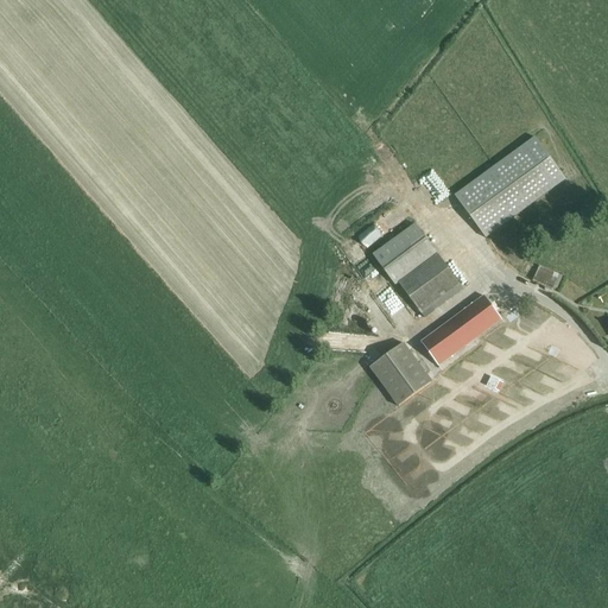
[(455,196),(486,239),(565,181),(534,138),(455,196)]
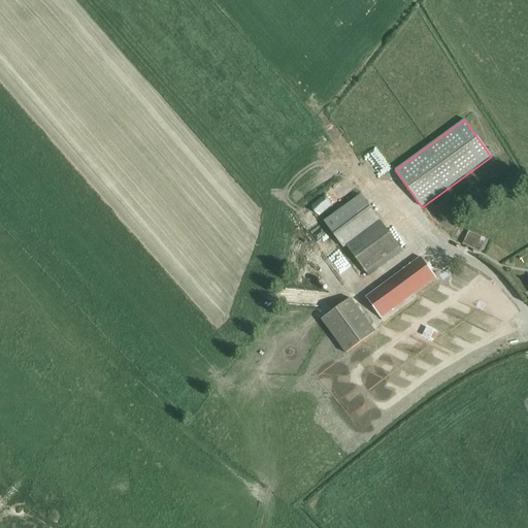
[(384,172),(393,166),(378,145),(369,153),(384,172)]
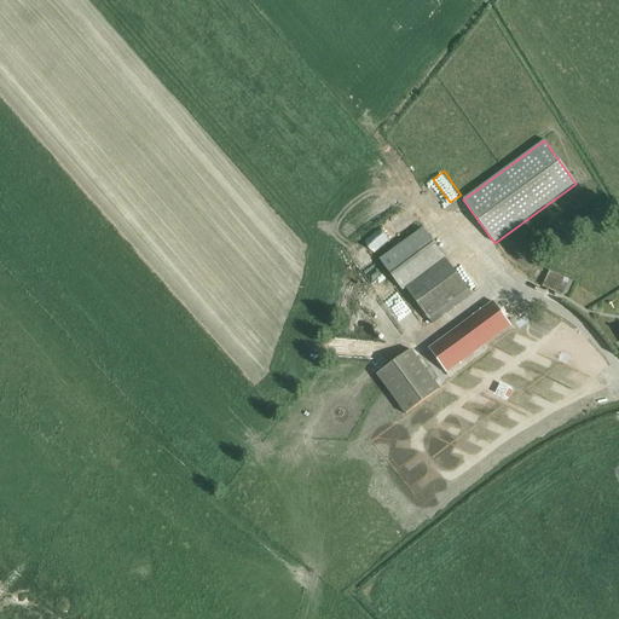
[(415,197),(408,202),(417,218),(426,212),(415,197)]
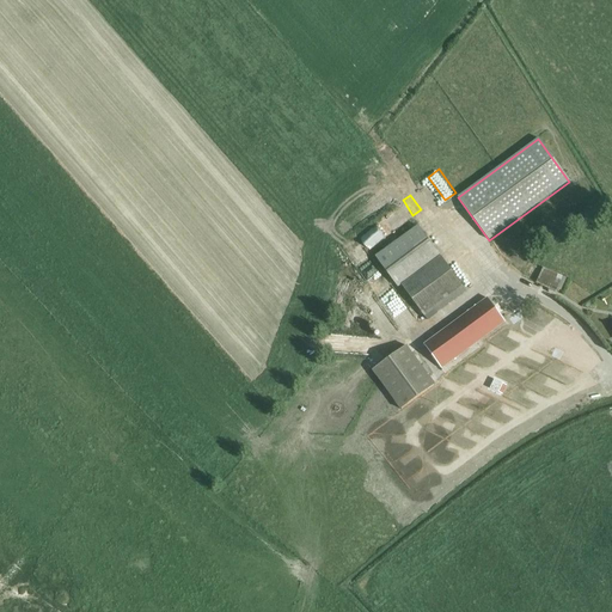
[(402,286),(423,314),(463,287),(418,227),(375,258),(397,287),(402,286)]
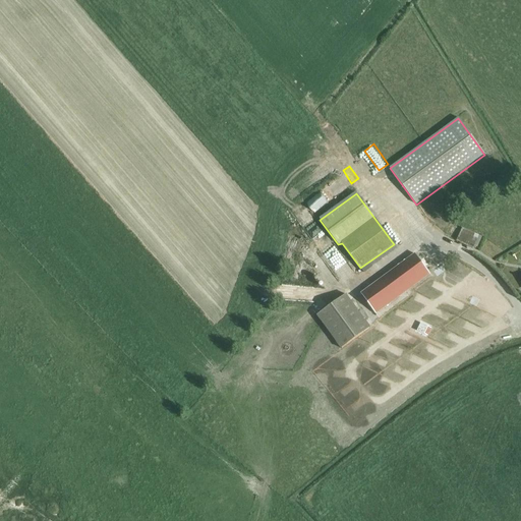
[(385,221),(398,244),(414,235),(401,212),(385,221)]
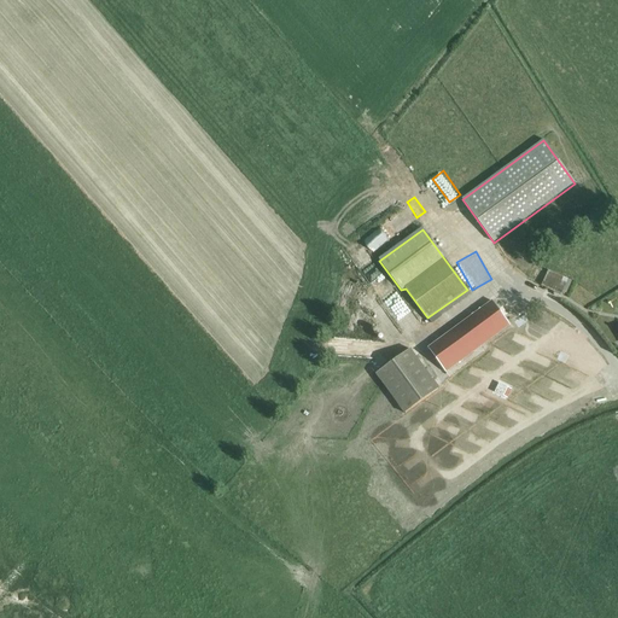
[(548,272),(542,286),(565,296),(573,278),(560,273),(558,277),(548,272)]
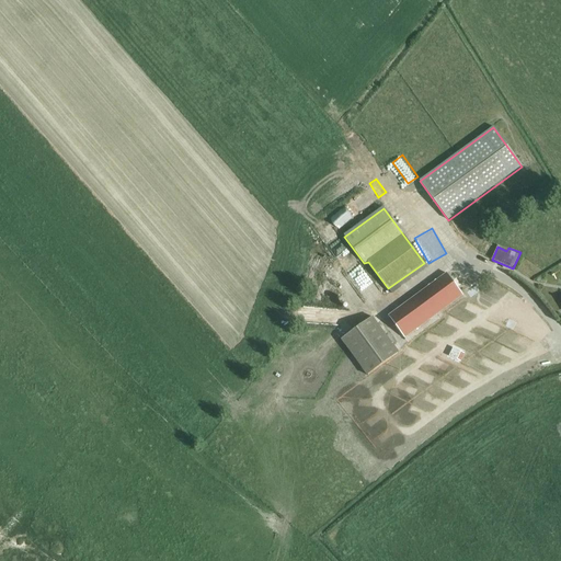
[(388,317),(404,338),(462,296),(447,274),(388,317)]
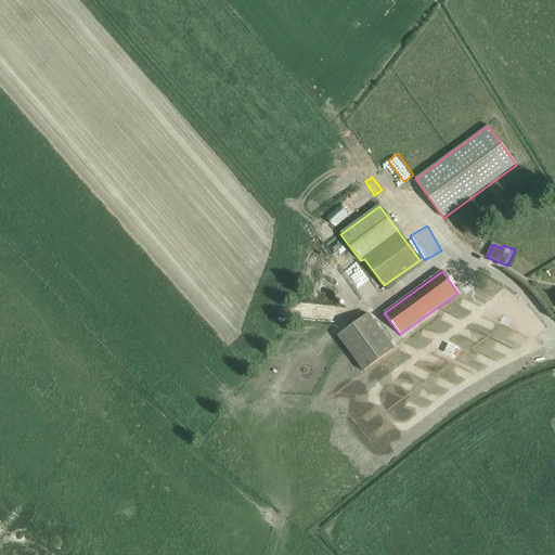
[(363,372),(395,349),(368,313),(337,336),(363,372)]
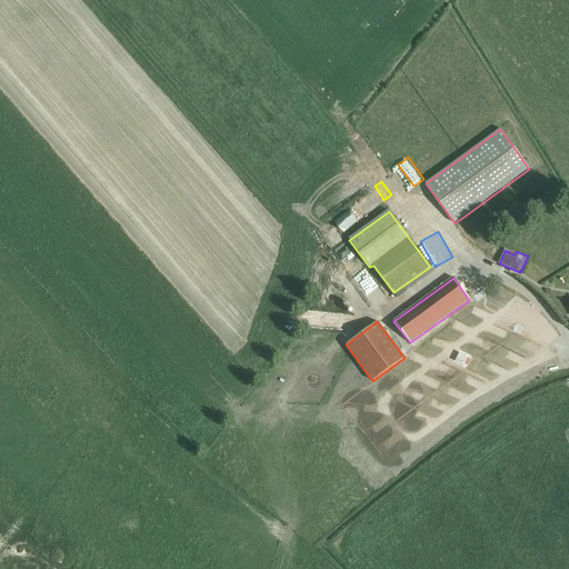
[(459,353),(456,361),(463,365),(467,358),(459,353)]
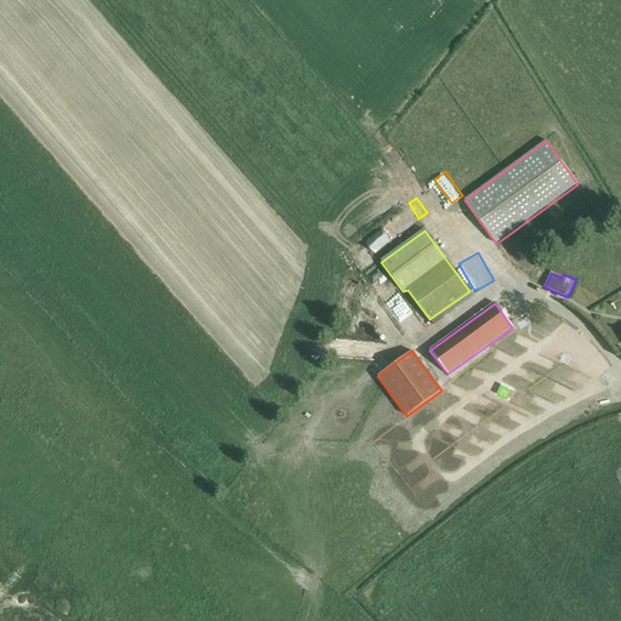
All buildings are outlined.
